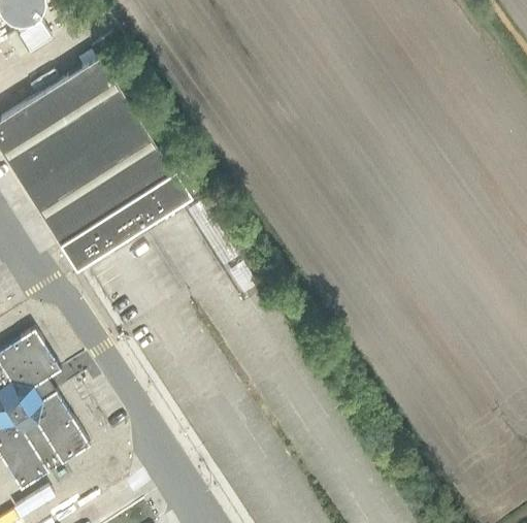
[(0,0),(0,4),(13,26),(55,0),(0,0)]
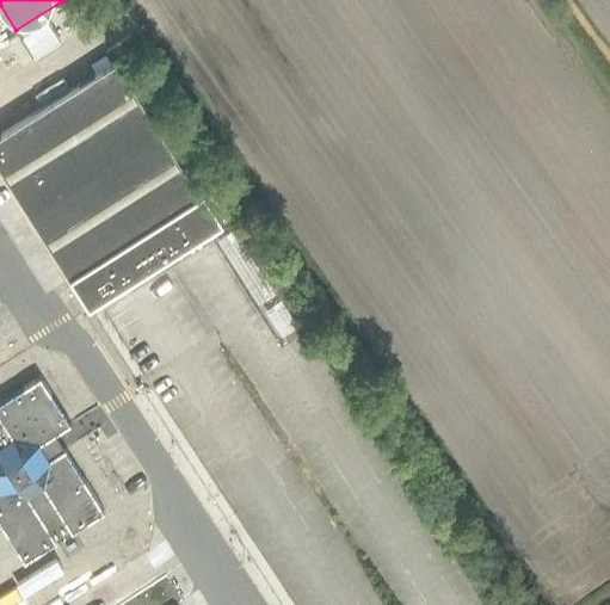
[(48,25),(24,41),(37,61),(61,45),(48,25)]
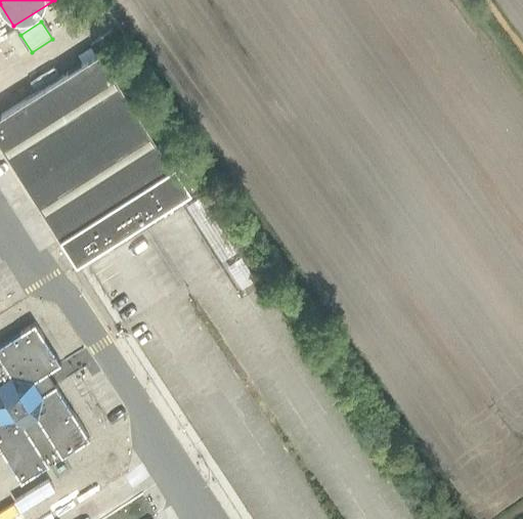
[(101,56),(0,120),(0,145),(77,268),(192,195),(176,168),(173,170),(101,56)]
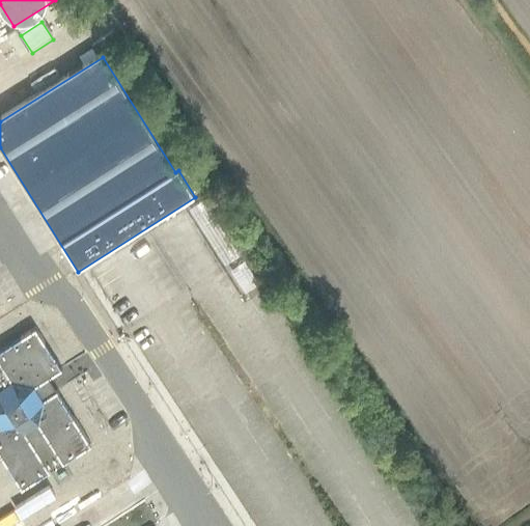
[(199,208),(245,297),(262,288),(217,198),(199,208)]
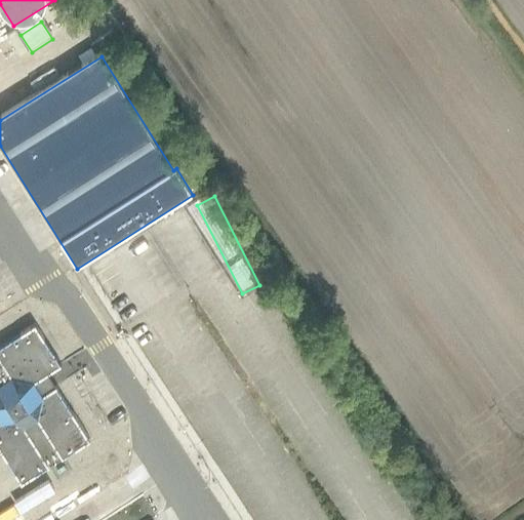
[(0,455),(21,489),(48,472),(91,445),(48,377),(61,370),(36,329),(0,352),(0,366),(2,369),(0,370),(0,455)]
